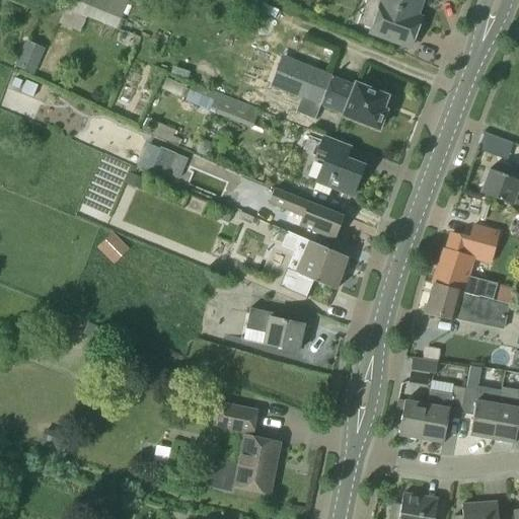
[(68,0),(59,24),(80,32),(87,17),(118,29),(130,0),(68,0)]
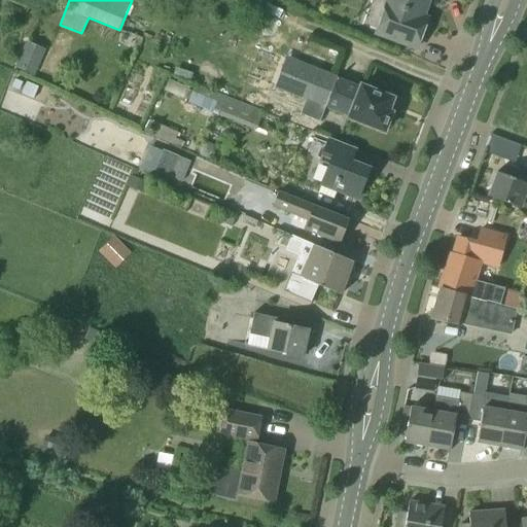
[(421,18),(427,0),(371,0),(362,24),(376,29),(375,33),(417,48),(427,20),(421,18)]
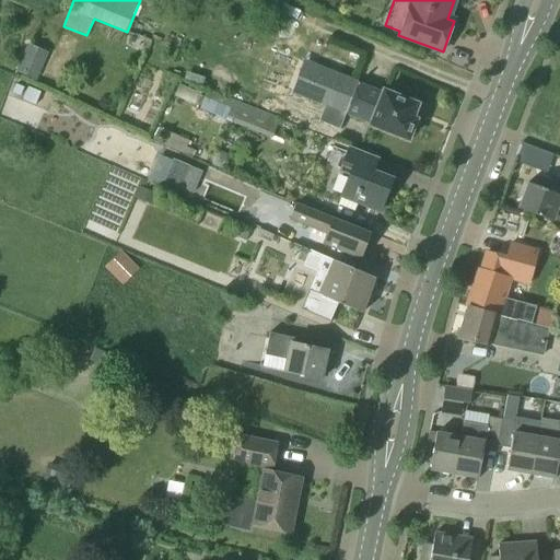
[(15,71),(35,81),(47,56),(26,46),(15,71)]
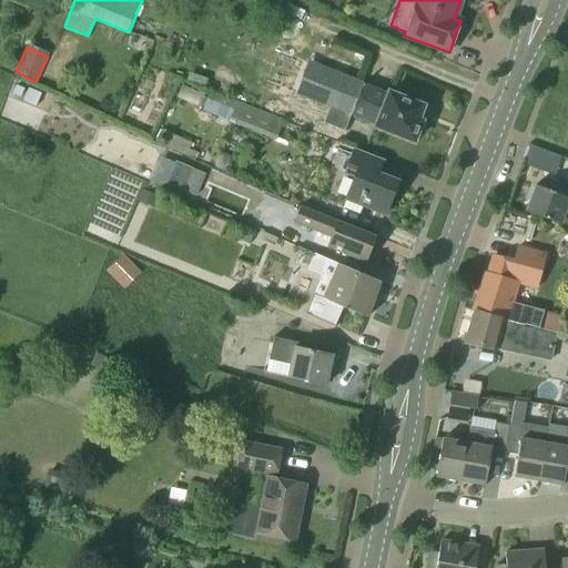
[(417,121),(423,107),(307,61),(296,92),(331,105),(324,122),(344,130),(351,113),(378,123),(377,129),(413,143),(422,122),(417,121)]
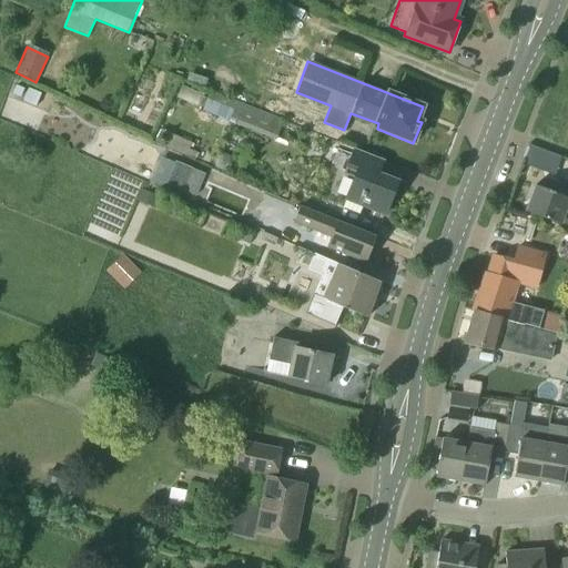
[(16,85),(12,94),(20,98),(23,89),(16,85)]
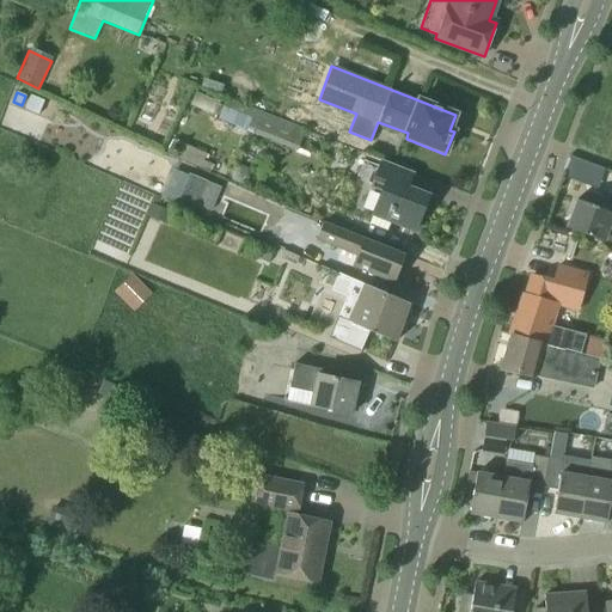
[(31,96),(26,110),(38,115),(44,102),(31,96)]
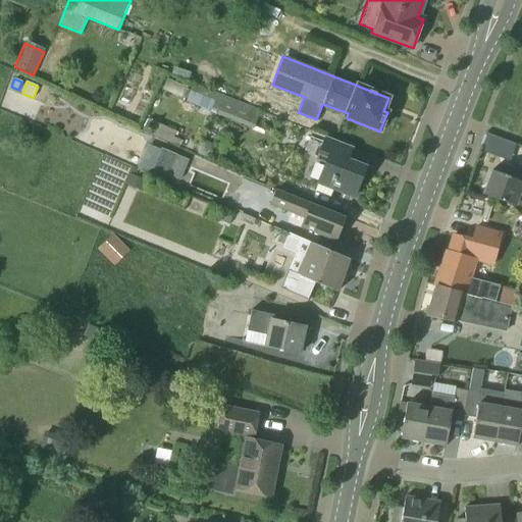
[(249,125),(256,110),(192,84),(186,100),(249,125)]
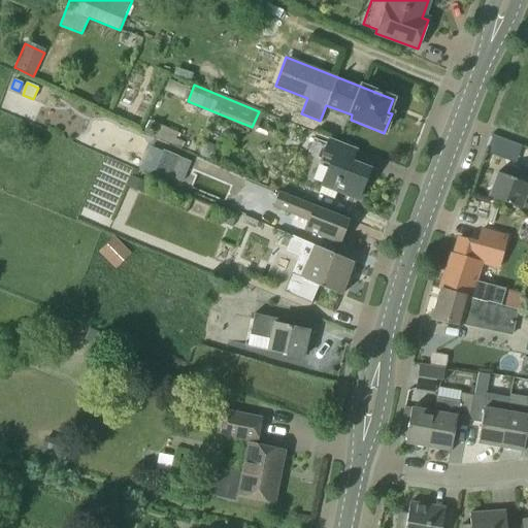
[(358,150),(327,138),(316,165),(326,169),(320,185),(358,200),(369,170),(353,163),(358,150)]
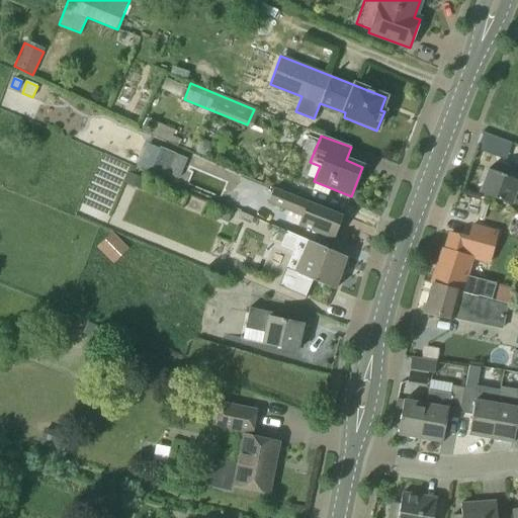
[(187,160),(148,143),(140,163),(156,170),(179,179),(187,160)]
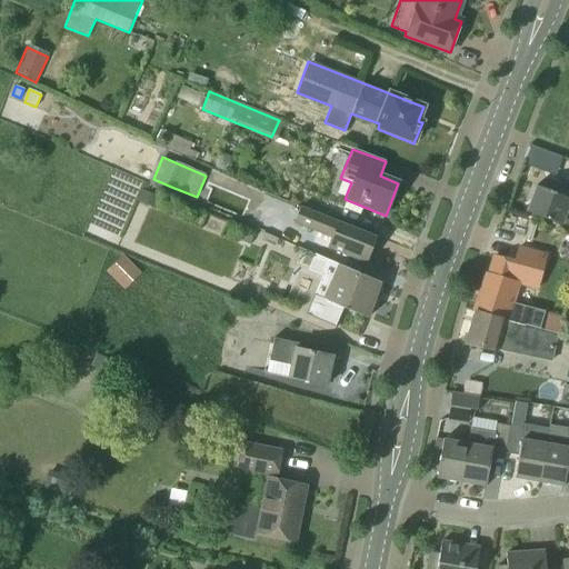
[(169,191),(171,187),(153,179),(151,178),(149,183),(169,191)]
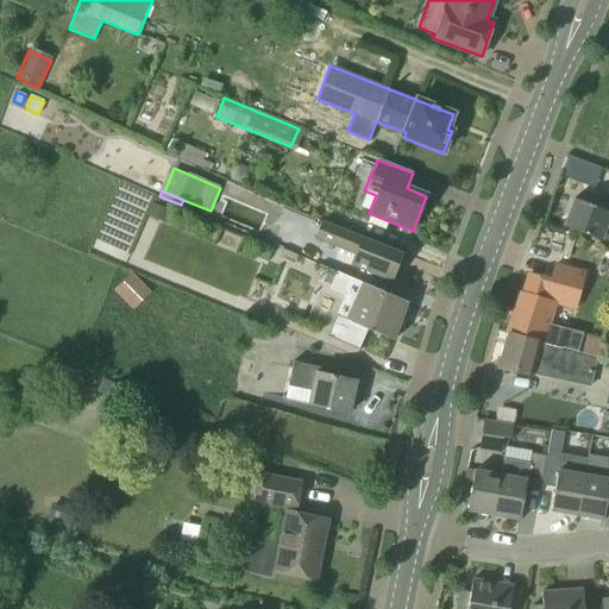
[(608,212),(573,200),(563,227),(608,244),(608,212)]
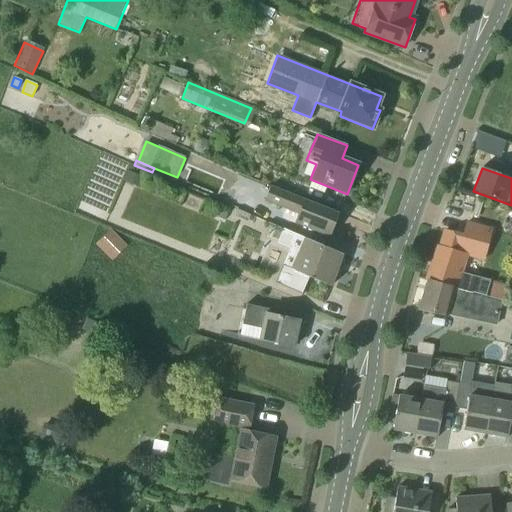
[(128,172),(124,183),(136,188),(141,177),(128,172)]
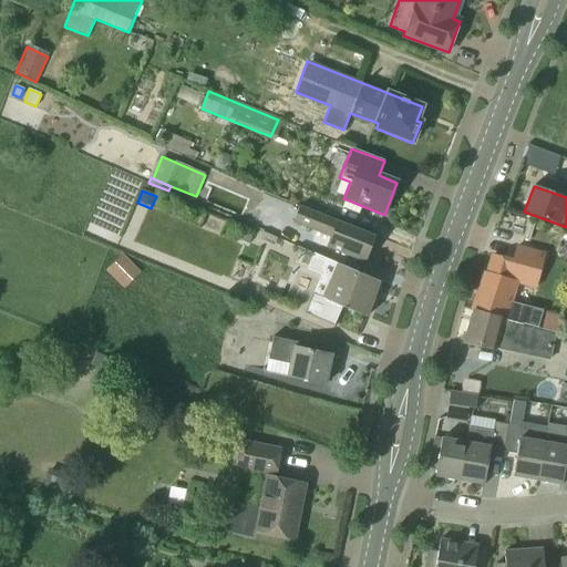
[(323,248),(366,264),(375,237),(299,206),(291,225),(327,239),(323,248)]
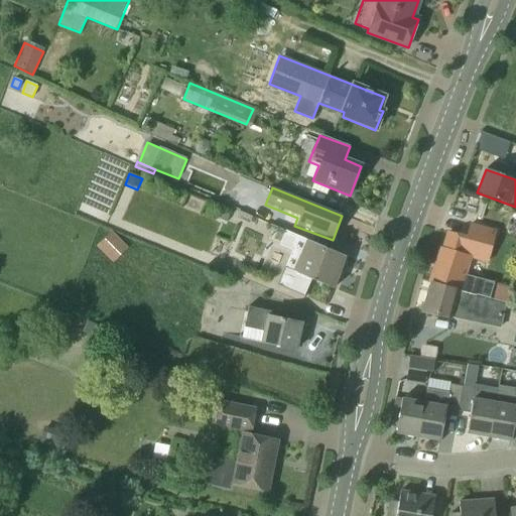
[(253,217),(239,211),(236,217),(250,224),(253,217)]
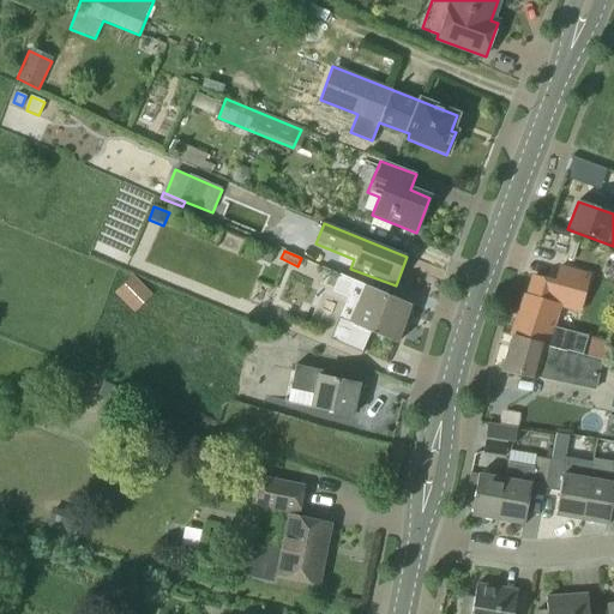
[(262,252),(259,260),(270,264),(272,257),(262,252)]
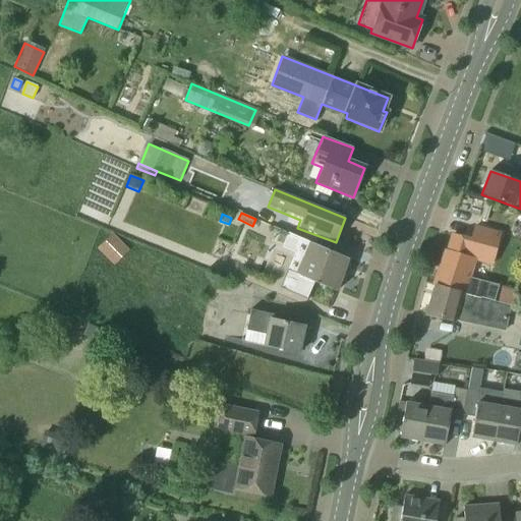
[(501,234),(476,227),(472,240),(453,236),(448,252),(446,251),(433,286),(436,287),(480,299),(484,287),(470,282),(476,263),(490,267),(501,234)]
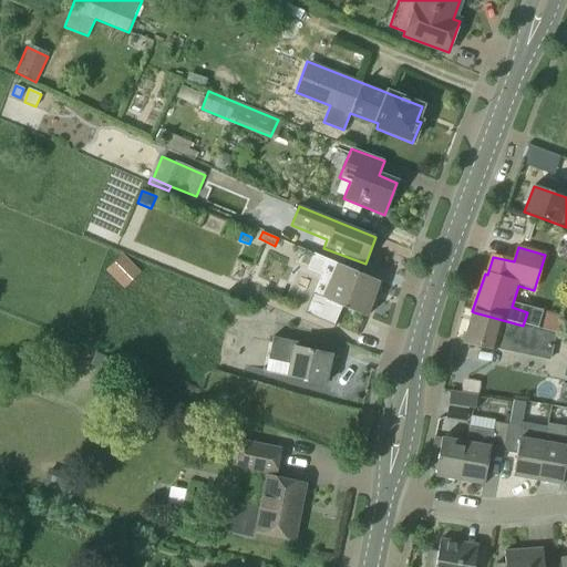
[(123,255),(106,271),(124,290),(141,274),(123,255)]
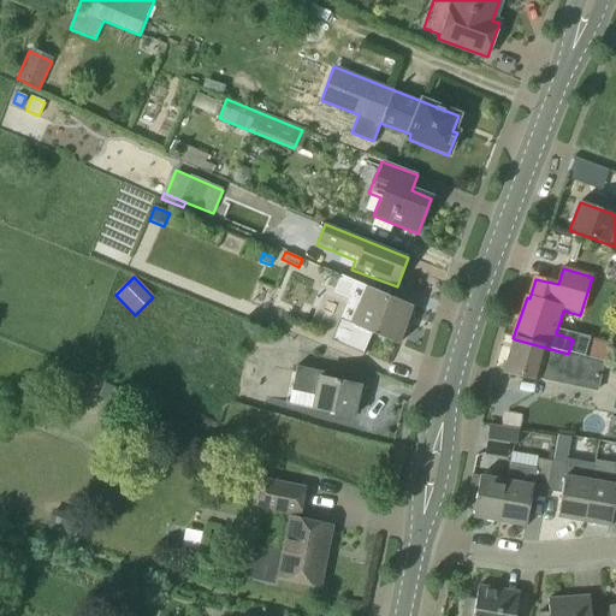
[(415,306),(342,277),(336,292),(350,297),(332,343),(363,356),(372,336),(398,347),(415,306)]
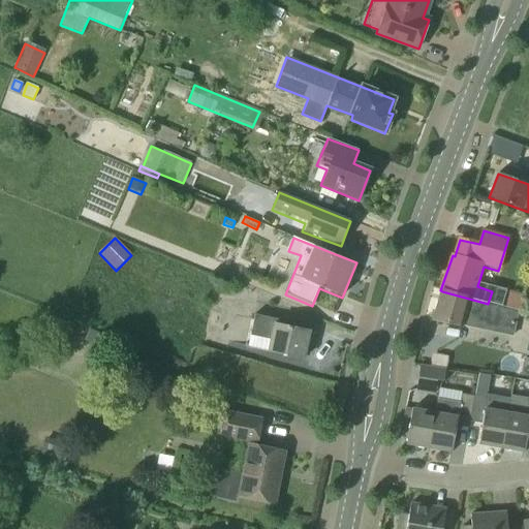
[(488,304),(442,291),(433,320),(514,335),(518,313),(488,304)]
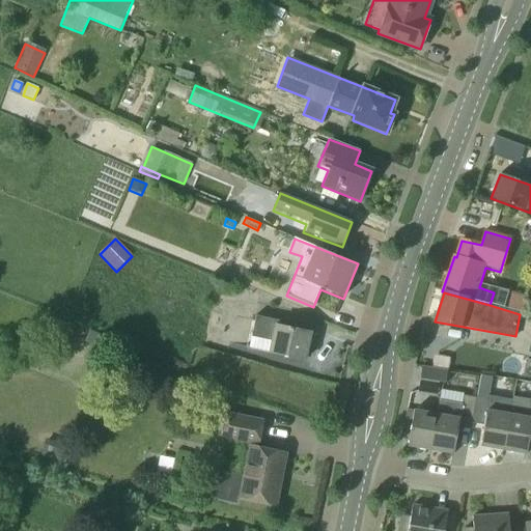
[(507,309),(523,313),(528,297),(511,292),(507,309)]
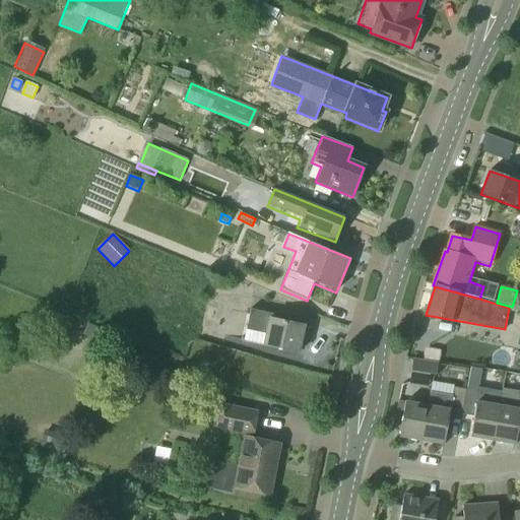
[(299,352),(304,326),(274,320),(275,314),(250,309),(243,341),(299,352)]
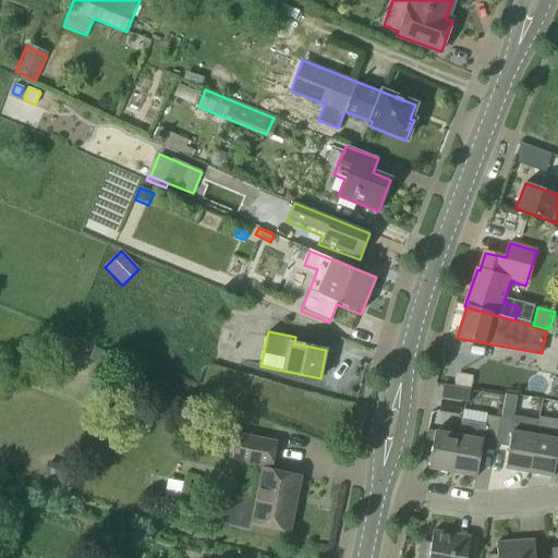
[(470,389),(443,386),(439,412),(458,415),(459,404),(468,405),(470,389)]
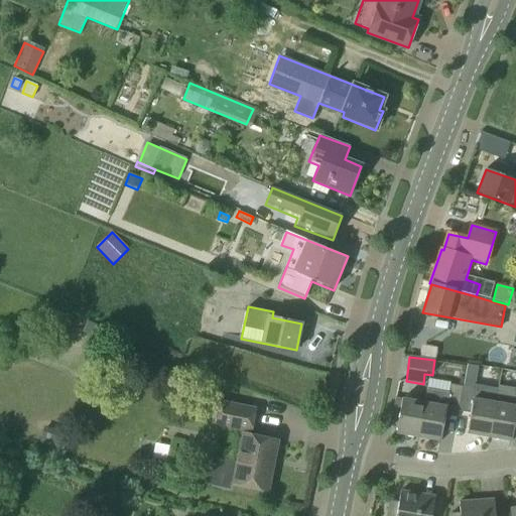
[(459,412),(470,414),(467,434),(489,438),(496,402),(498,389),(476,385),(479,366),(468,364),(465,379),(463,387),(459,412)]
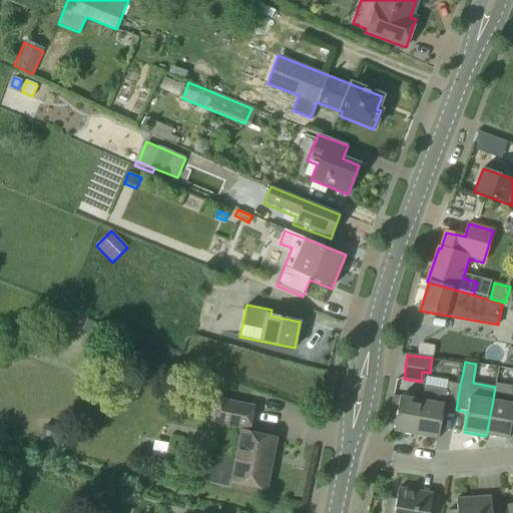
[(427,379),(422,401),(416,436),(438,439),(443,407),(456,410),(460,385),(448,382),(427,379)]
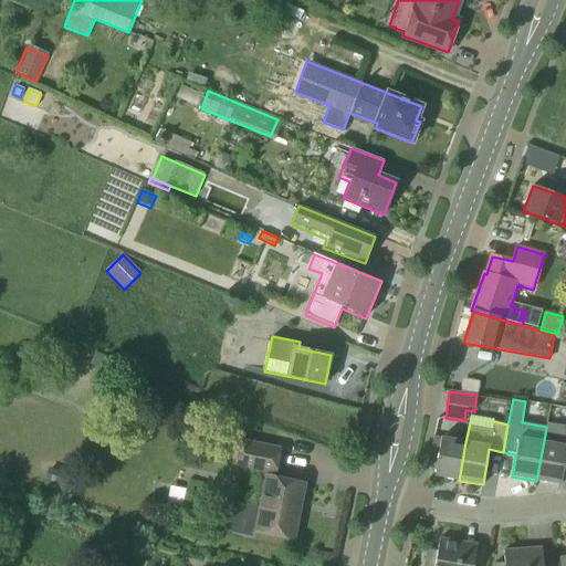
[(565,427),(546,423),(546,427),(544,441),(536,481),(561,484),(565,453),(565,427)]
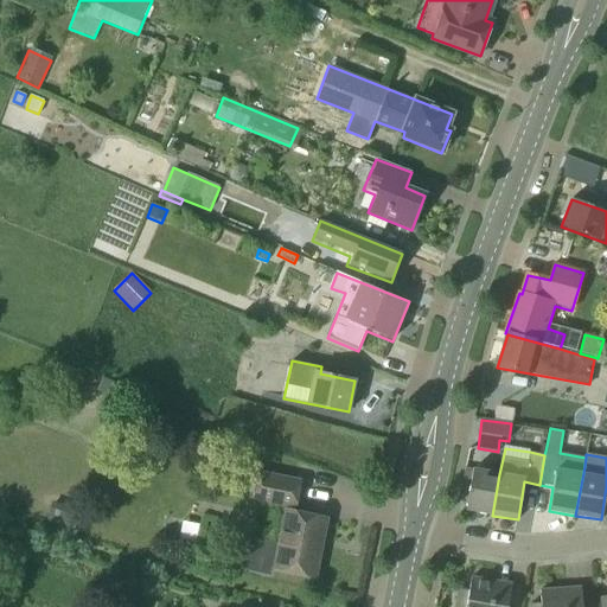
[(492,516),(499,474),(473,470),(472,471),(464,470),(461,480),(464,480),(471,481),(466,511),(492,516)]
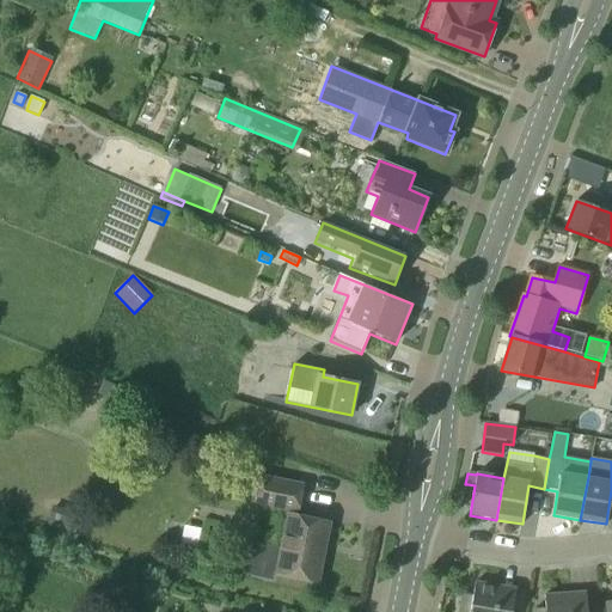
[(301,487),(262,478),(257,502),(291,509),(283,544),(251,537),(244,573),(273,577),(273,574),(317,582),(322,556),(317,556),(324,522),(295,516),(301,487)]
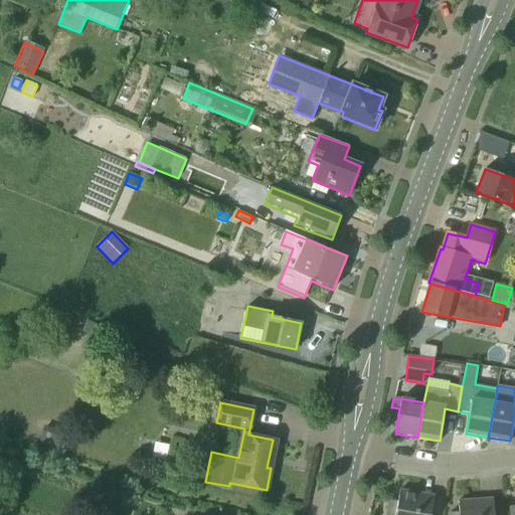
[(39,442),(63,450),(68,435),(43,427),(39,442)]
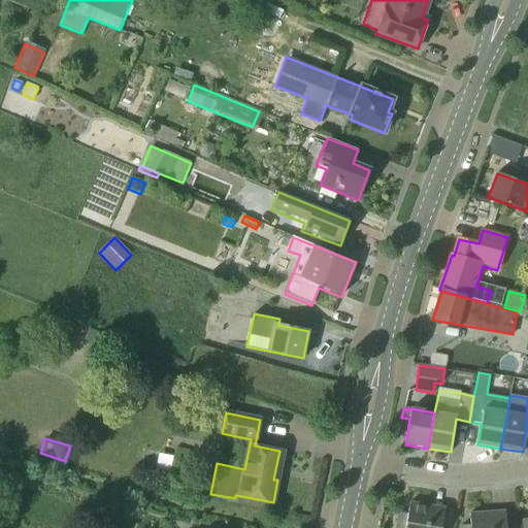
[(409,502),(406,519),(397,517),(395,527),(441,527),(444,508),(409,502)]
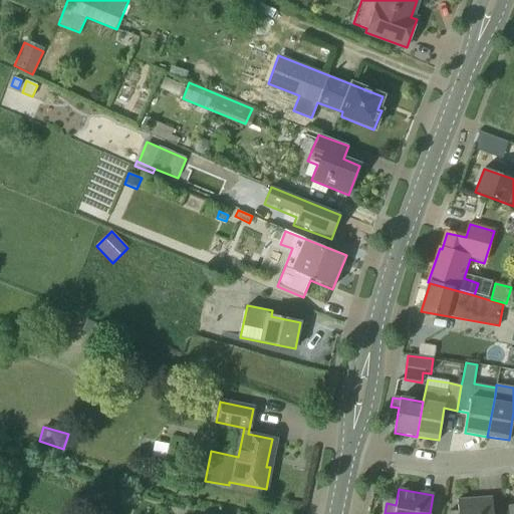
[(492,513),(492,498),(457,500),(458,511),(448,511),(448,513),(492,513)]
